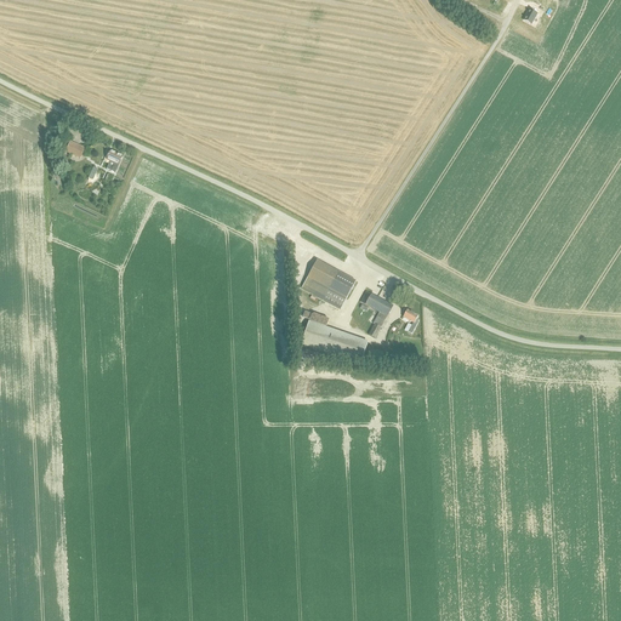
[(529,10),(523,21),(531,26),(537,13),(529,10)]
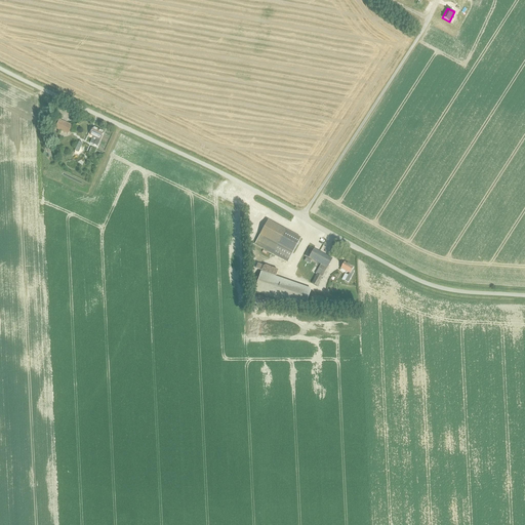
[(61,121),(56,128),(68,133),(72,126),(61,121)]
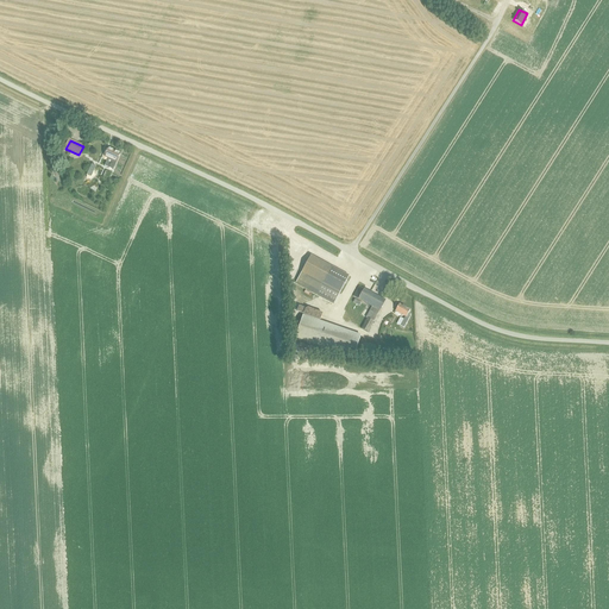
[(117,162),(120,154),(108,149),(105,156),(110,158),(108,159),(105,165),(114,170),(117,165),(115,164),(117,162)]
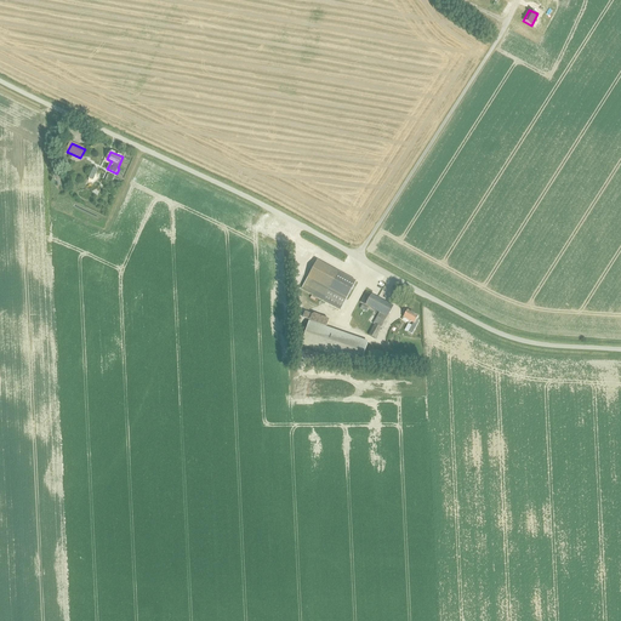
[(93,167),(89,178),(92,181),(98,170),(93,167)]
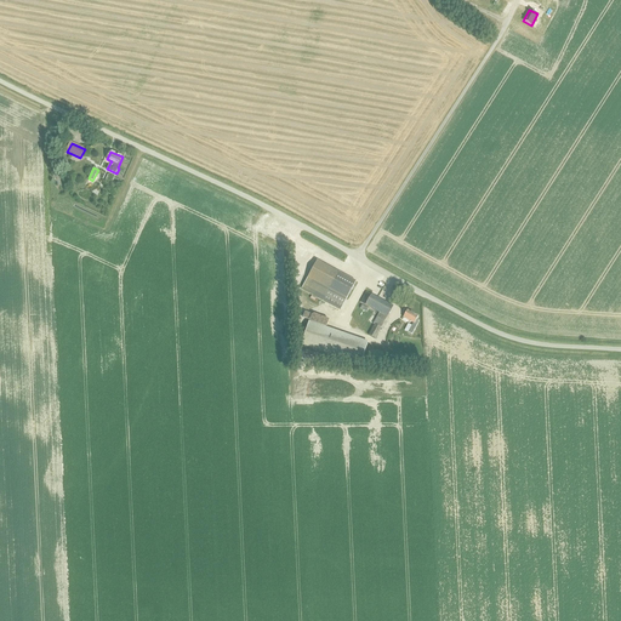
[(307,278),(301,289),(341,311),(346,300),(355,283),(317,261),(307,278)]
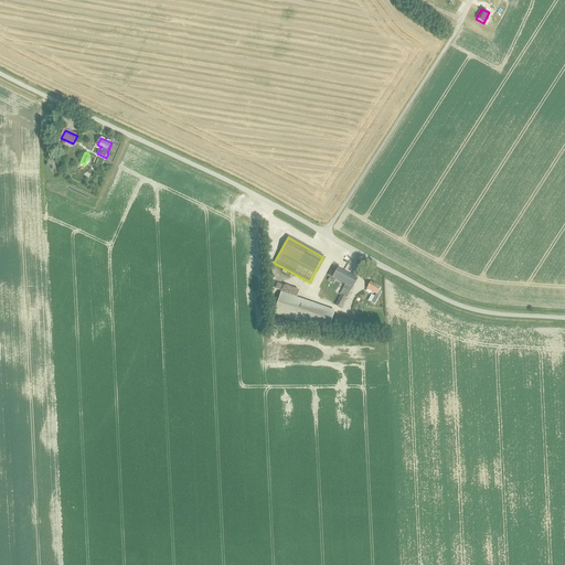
[(333,266),(328,275),(341,283),(345,285),(340,295),(341,296),(336,306),(341,309),(358,279),(333,266)]
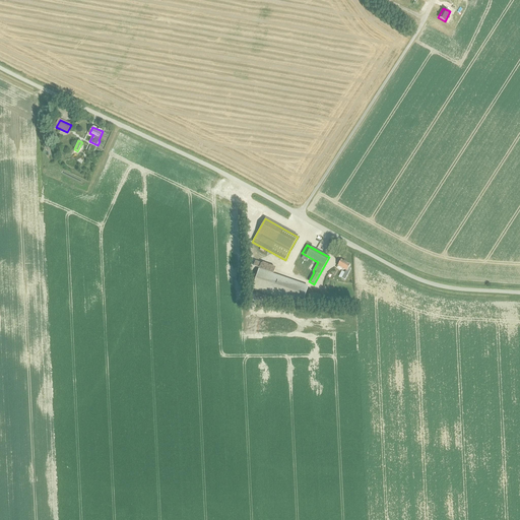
[(352,266),(346,263),(344,266),(342,266),(341,268),(337,266),(333,273),(340,277),(343,274),(347,276),(352,266)]
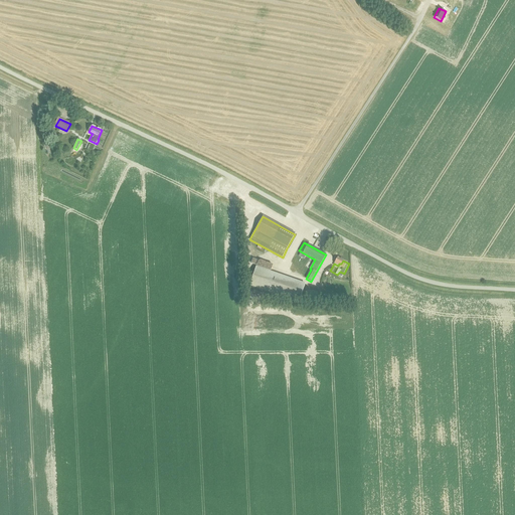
[(298,303),(305,284),(256,268),(250,287),(298,303)]
